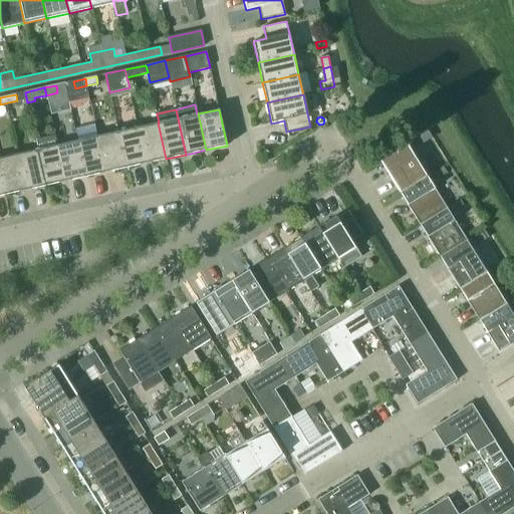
[(146,164),(166,159),(158,122),(138,127),(146,164)]
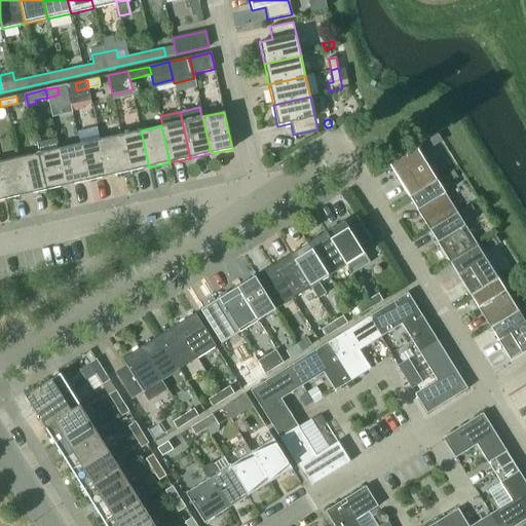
[(141,130),(120,135),(128,172),(149,167),(141,130)]
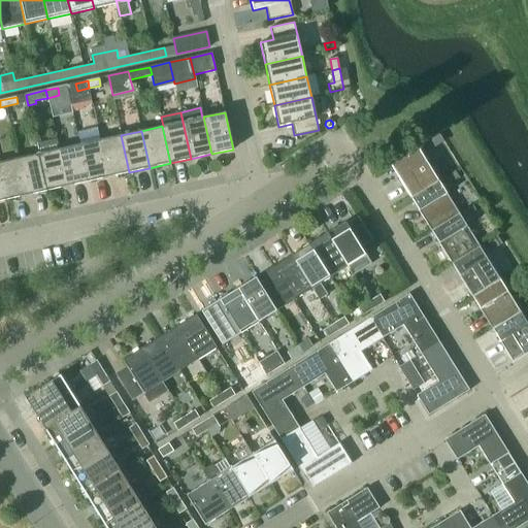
[(129,172),(121,135),(100,140),(108,177),(129,172)]
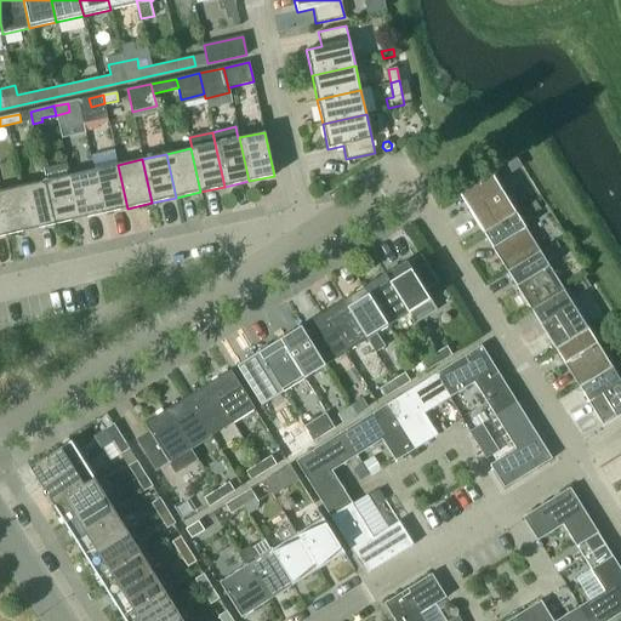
[(497,170),(502,178),(512,172),(507,164),(497,170)]
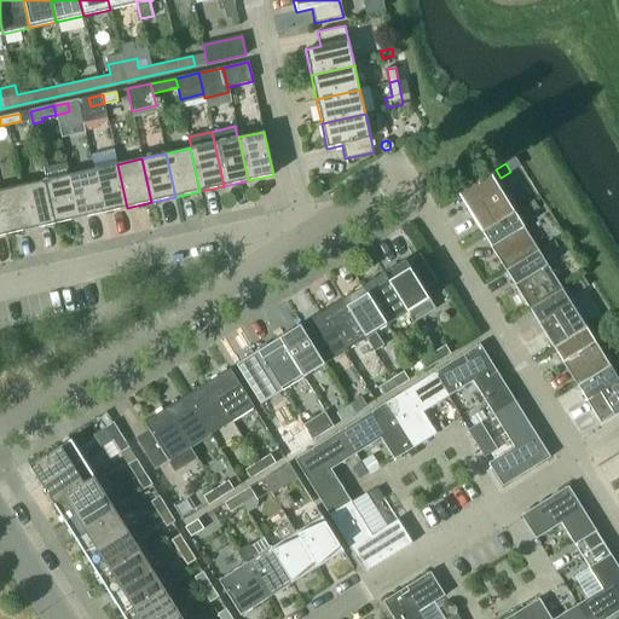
[(103,213),(127,208),(117,165),(93,169),(103,213)]
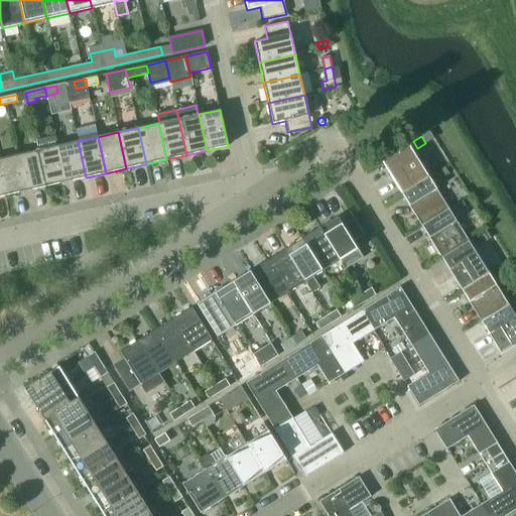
[(78,141),(57,146),(66,182),(86,177),(78,141)]
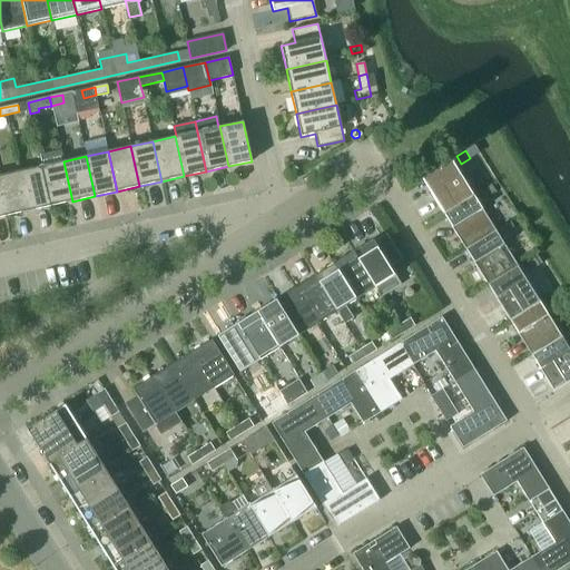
[(443,214),(473,196),(451,159),(421,178),(443,214)]
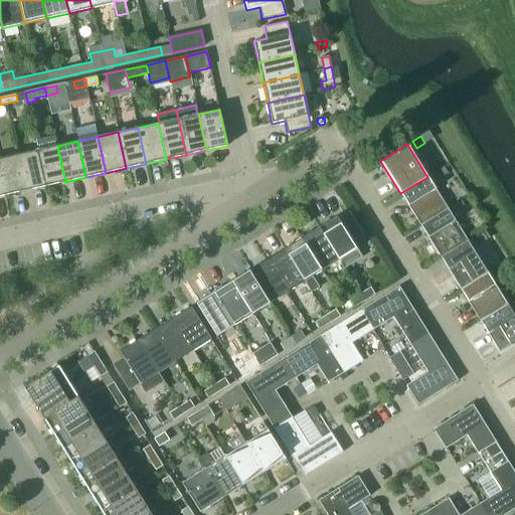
[(65,182),(57,146),(37,150),(45,186),(65,182)]
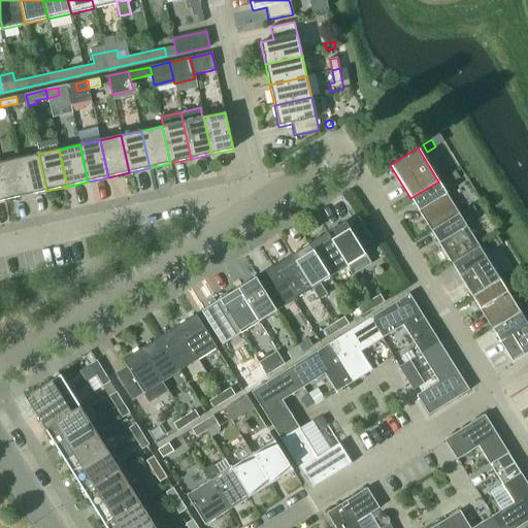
[(26,196),(46,191),(38,154),(18,159),(26,196)]
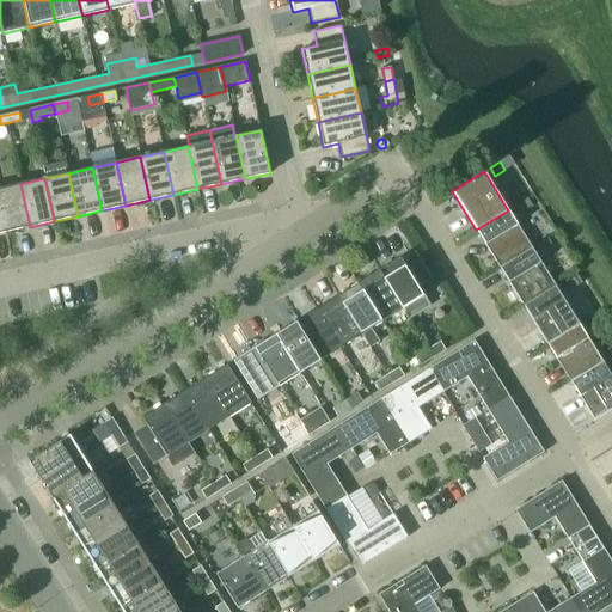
[(20,184),(0,188),(0,206),(6,232),(30,227),(20,184)]
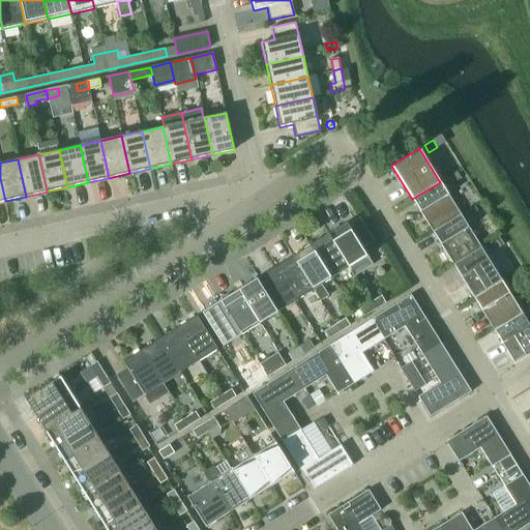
[(458,172),(444,179),(448,185),(461,177),(458,172)]
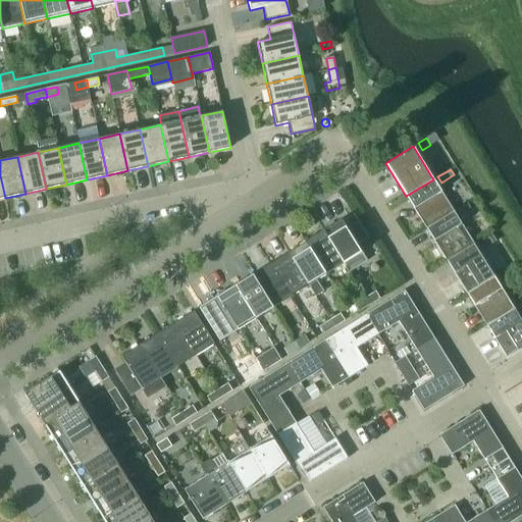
[(426,228),(454,211),(433,179),(406,196),(426,228)]
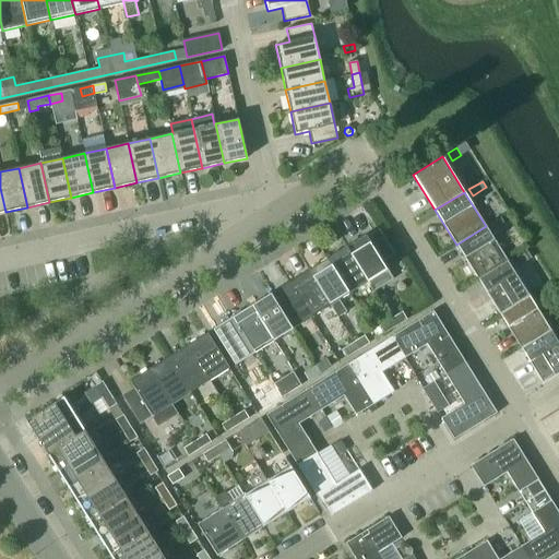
[(501,217),(489,224),(494,229),(504,223),(501,217)]
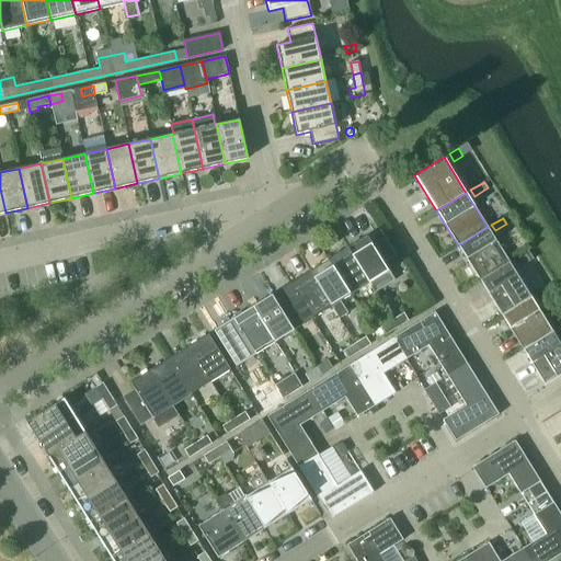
[(480,281),(510,262),(488,227),(458,245),(480,281)]
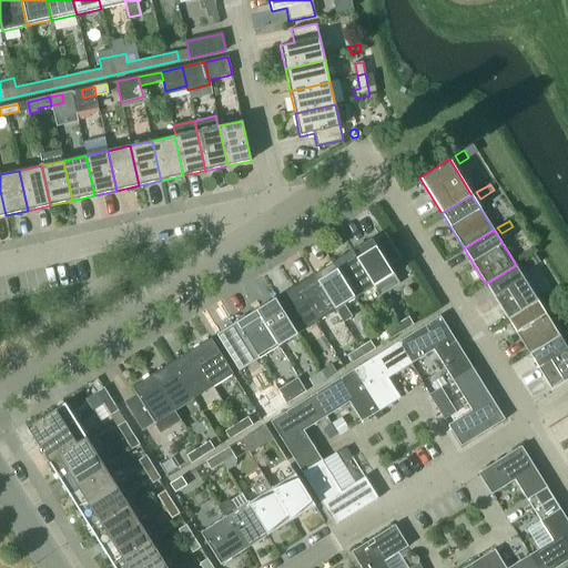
[(372,239),(352,251),(374,286),(379,296),(399,283),(394,274),(388,265),(401,259),(385,233),(373,241),(372,239)]
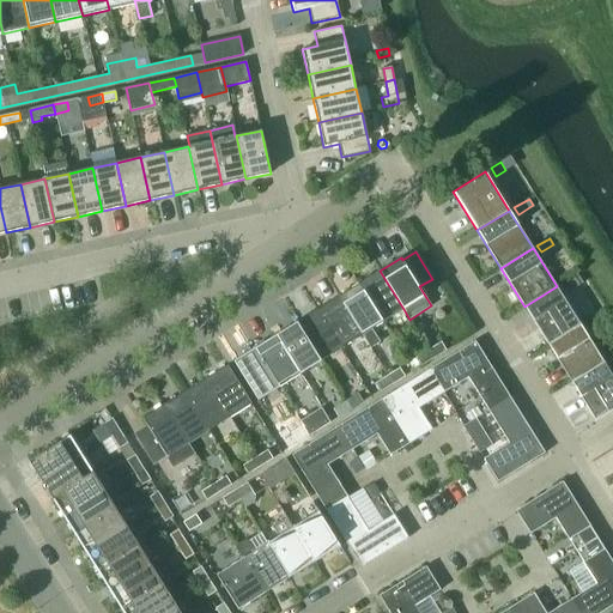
[(380,271),(358,284),(382,322),(404,309),(380,271)]
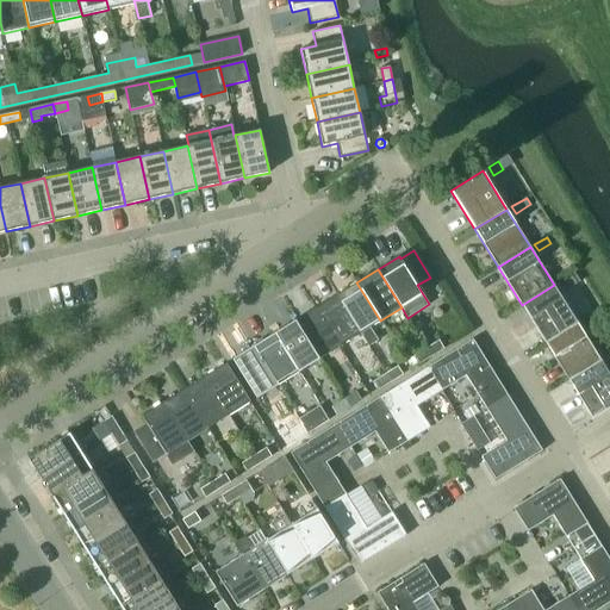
[(562,280),(567,288),(579,282),(574,273),(562,280)]
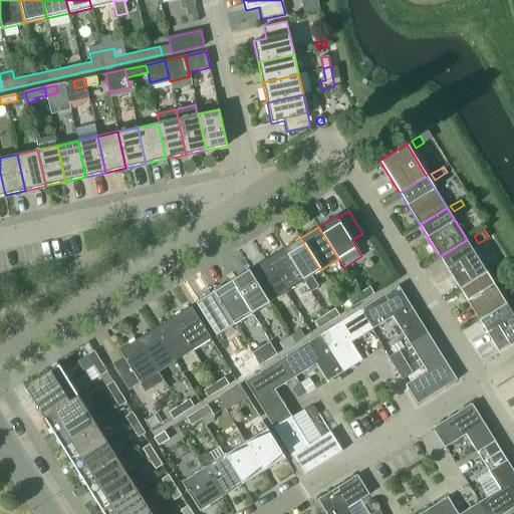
[(312,275),(320,270),(300,238),(283,249),(303,281),(304,280),(310,291),(319,286),(312,275)]
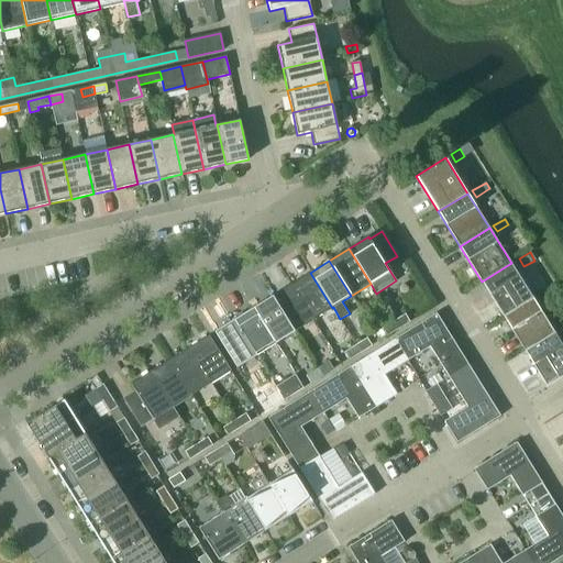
[(482,282),(503,317),(532,298),(511,263),(482,282)]
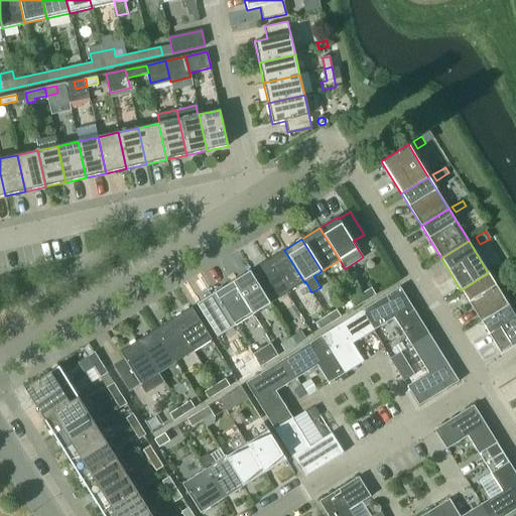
[(287,293),(304,282),(284,250),(267,261),(287,293)]
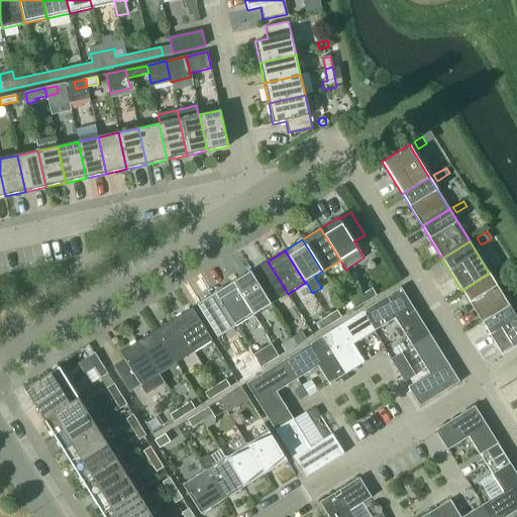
[(270,304),(288,294),(268,262),(250,272),(270,304)]
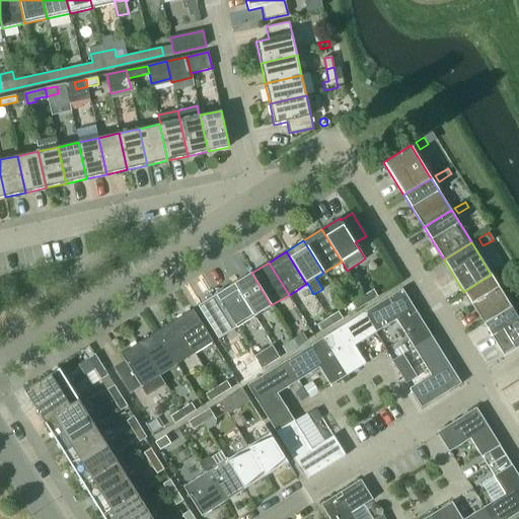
[(271,305),(251,273),(233,284),(253,316),(271,305)]
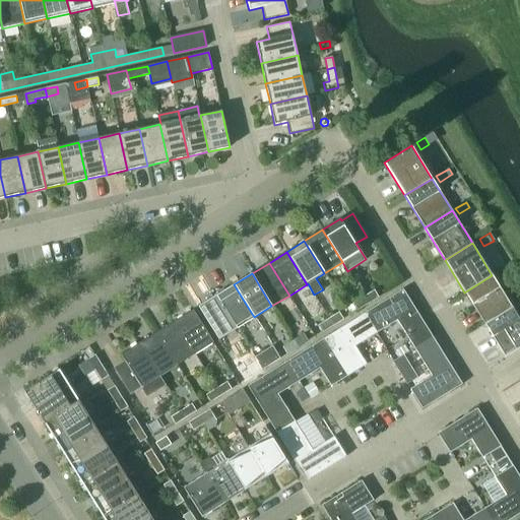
[(484,324),(512,308),(492,275),(464,293),(484,324)]
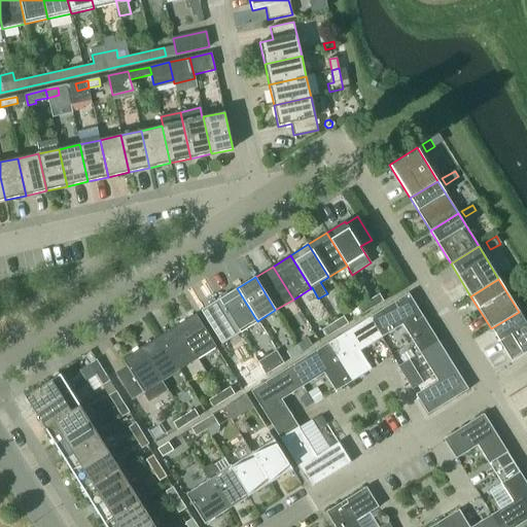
[(240,332),(257,321),(237,288),(219,300),(240,332)]
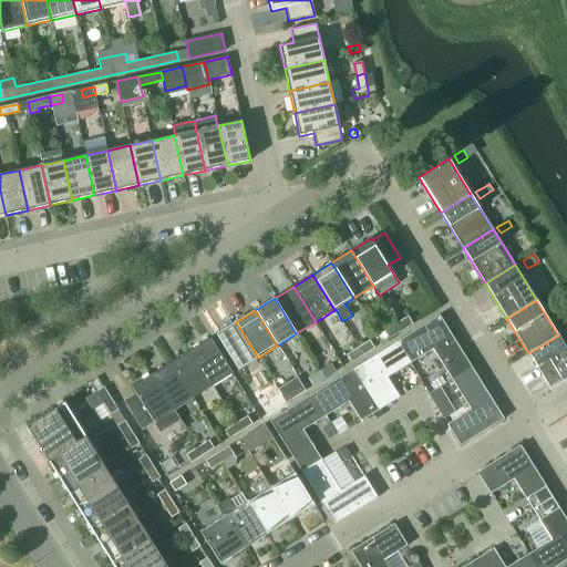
[(397,322),(401,330),(412,323),(408,316),(397,322)]
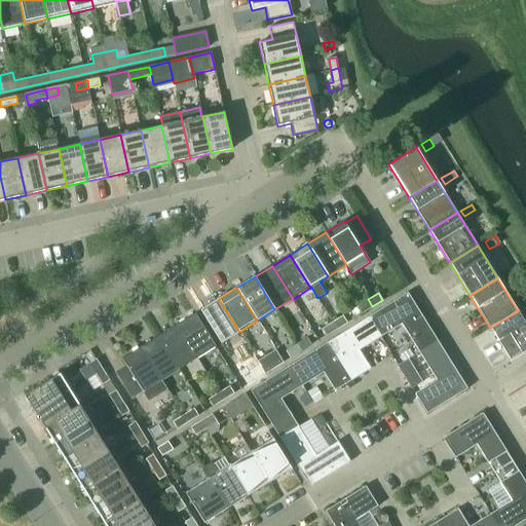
[(418,352),(438,341),(407,293),(368,317),(380,337),(402,325),(418,352)]
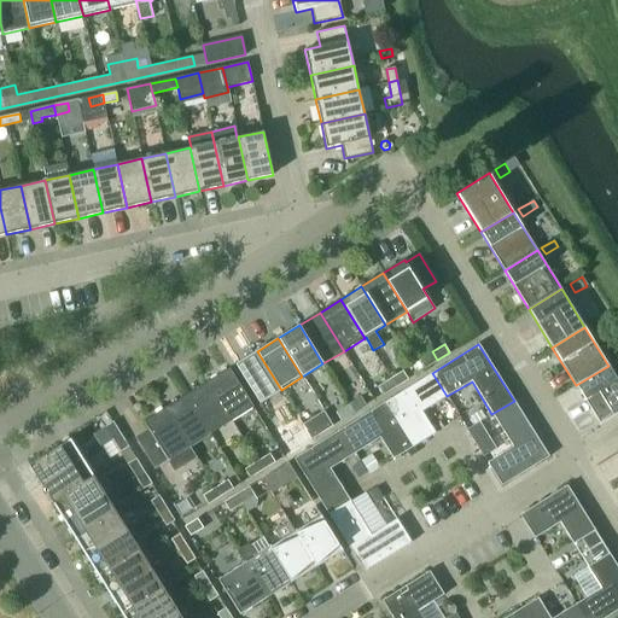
[(260,403),(281,390),(257,351),(235,365),(260,403)]
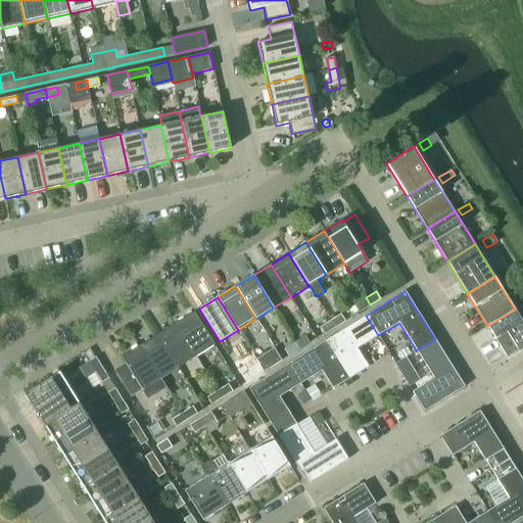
[(360,311),(370,304),(366,297),(355,304),(360,311)]
